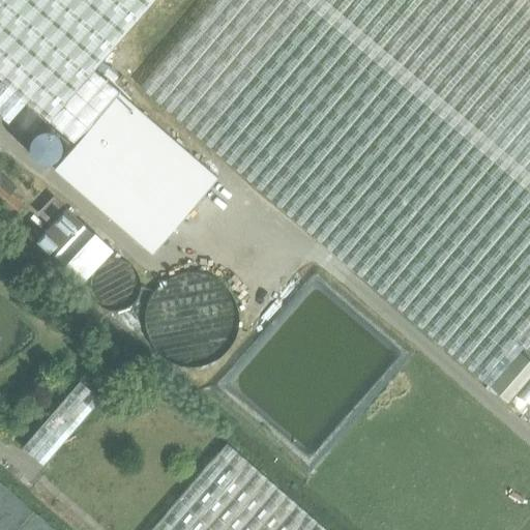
[(529,7),(521,0),(212,0),(139,88),(488,385),(521,347),(529,354),(529,375),(507,402),(529,420),(529,7)]
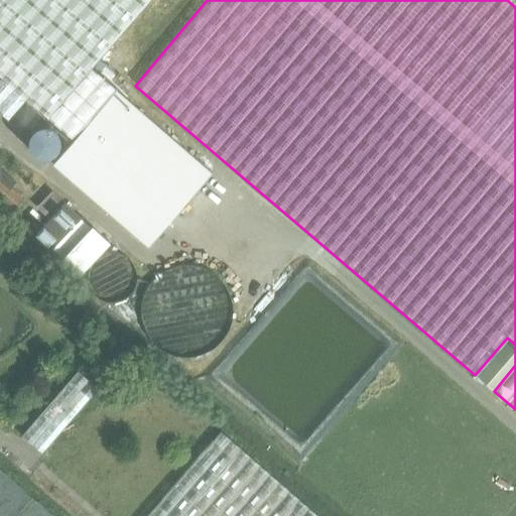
[(0,177),(0,200),(12,211),(23,199),(11,187),(0,177)]
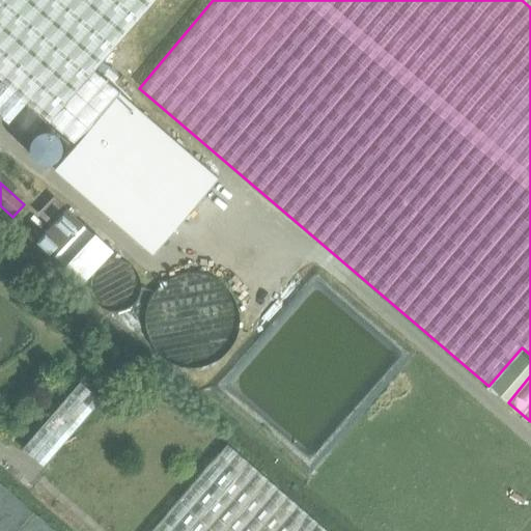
[(53,196),(37,213),(46,221),(62,204),(53,196)]
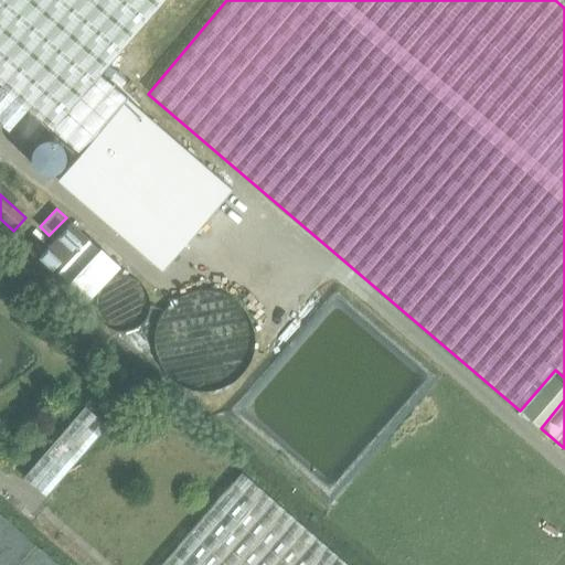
[(71,222),(40,255),(68,281),(99,248),(71,222)]
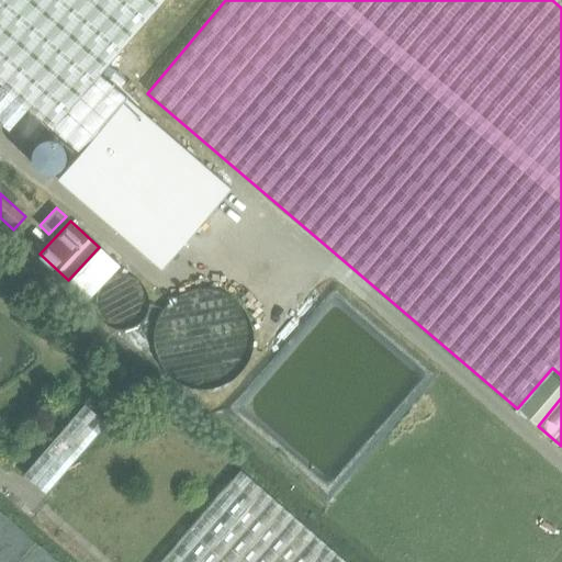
[(517,408),(538,426),(561,397),(561,375),(552,368),(517,408)]
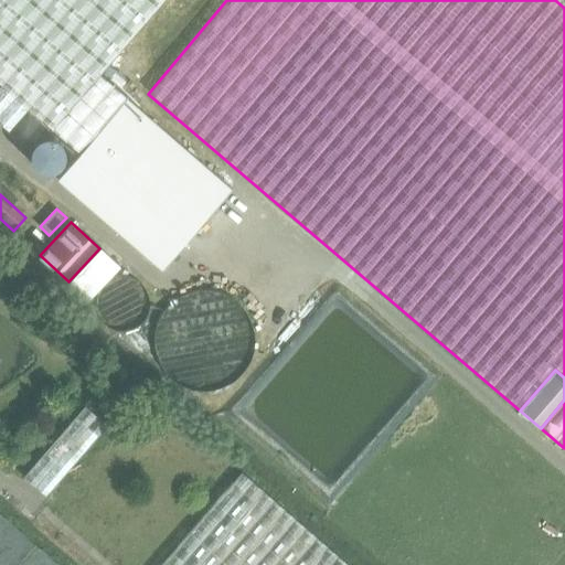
[(85,406),(24,477),(46,496),(107,425),(85,406)]
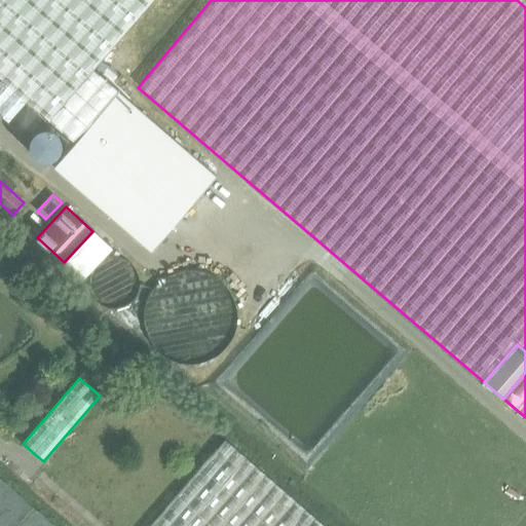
[(323,525),(223,439),(149,525),(323,525)]
